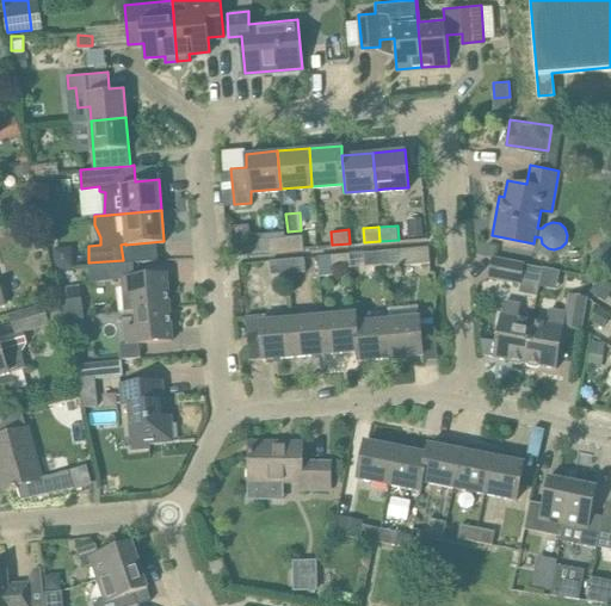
[(284,235),(285,249),(304,247),(303,234),(284,235)]
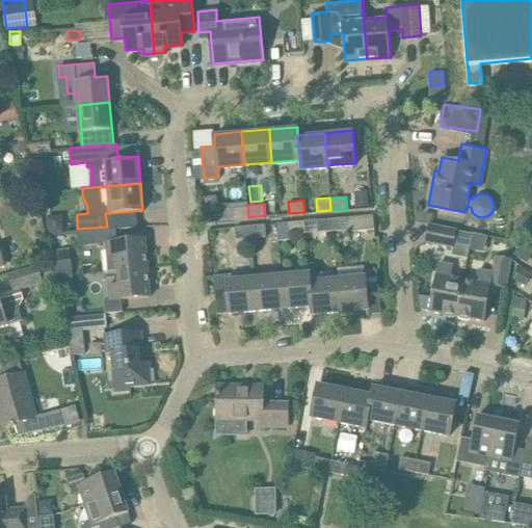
[(235,218),(248,217),(247,205),(234,206),(235,218)]
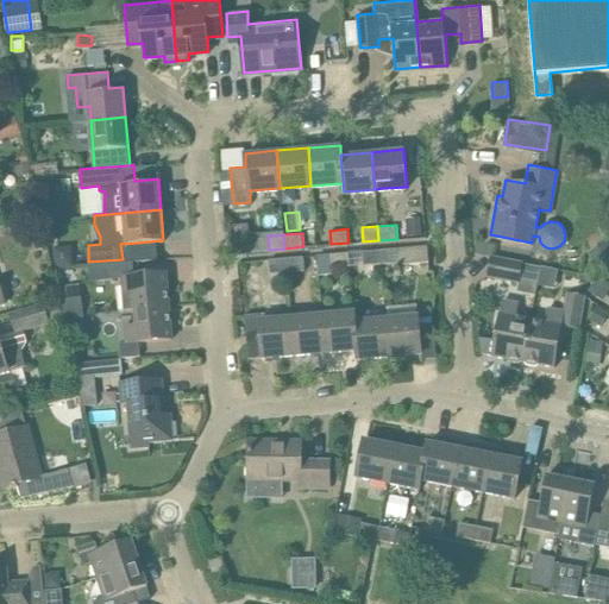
[(395,280),(394,266),(429,263),(427,244),(380,249),(381,262),(383,262),(384,281),(395,280)]
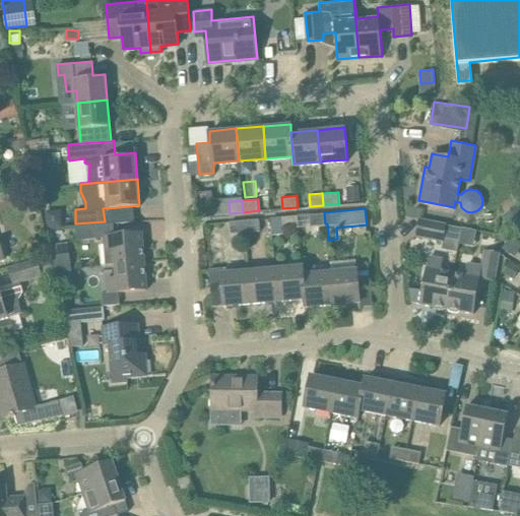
[(311,224),(325,223),(324,212),(310,213),(311,224)]
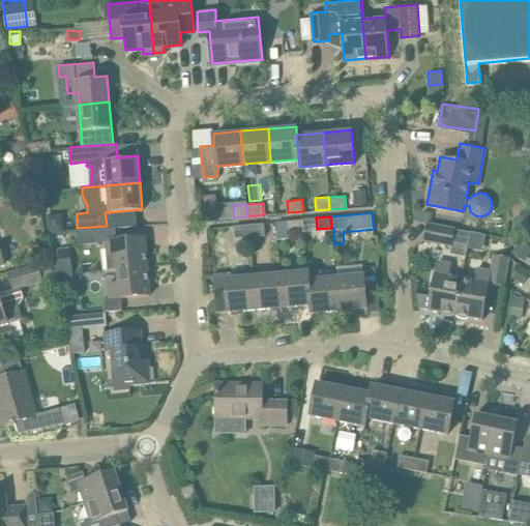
[(304,218),(276,221),(277,237),(290,236),(289,232),(305,230),(304,218)]
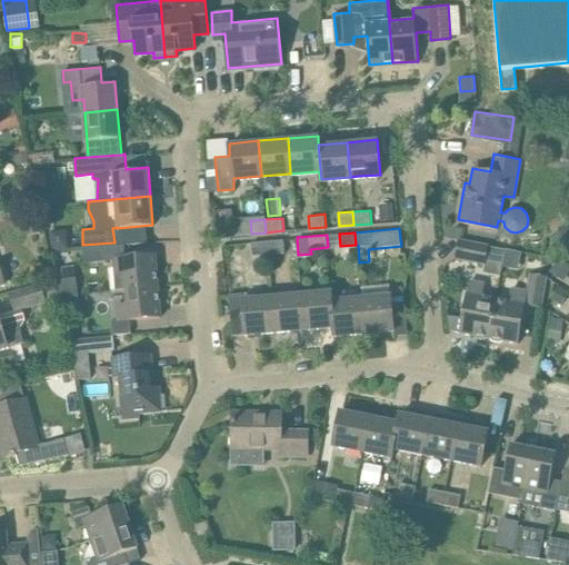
[(266,239),(268,261),(269,261),(269,253),(286,251),(285,238),(266,239)]
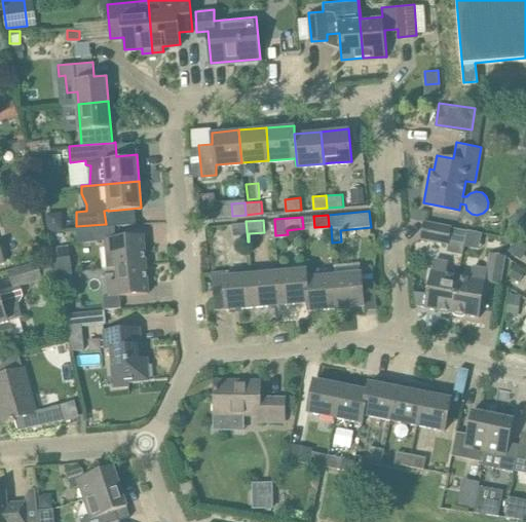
[(441,240),(444,224),(423,220),(420,236),(441,240)]
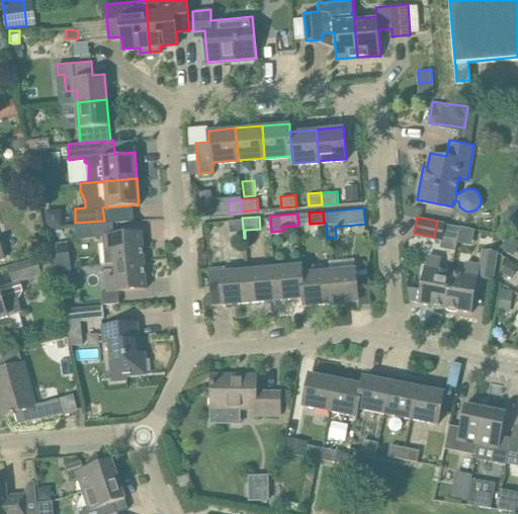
[(237,238),(244,238),(242,218),(229,219),(231,231),(236,231),(237,238)]
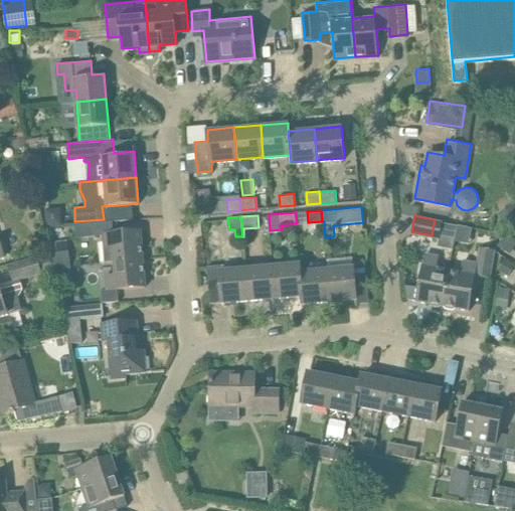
[(114,260),(143,257),(140,228),(121,230),(102,232),(103,246),(113,245),(114,260)]
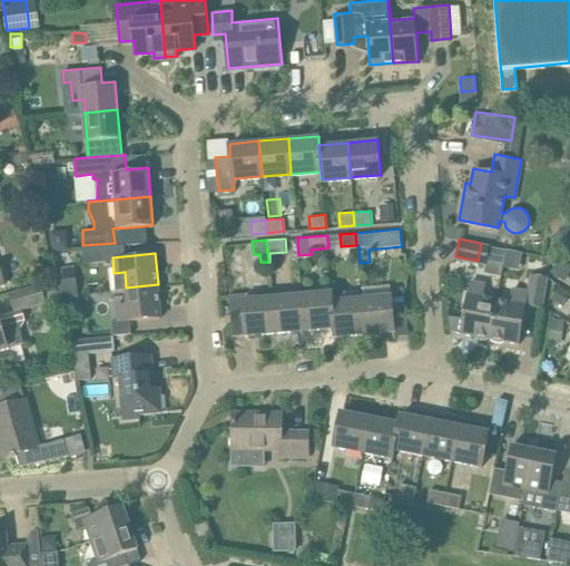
[(527,303),(542,306),(548,275),(531,272),(528,290),(512,286),(510,300),(497,298),(489,337),(497,338),(499,341),(504,342),(508,340),(519,342),(527,303)]
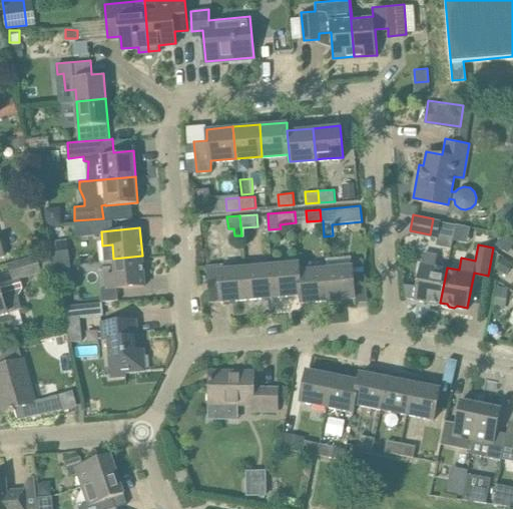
[(54,264),(70,263),(69,248),(51,250),(54,264)]
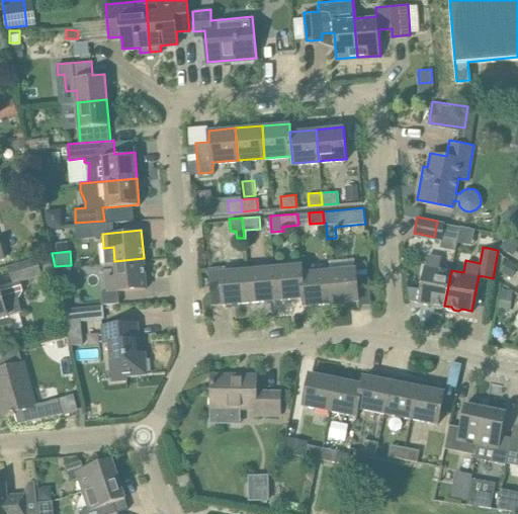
[(444,306),(451,270),(440,268),(442,256),(428,253),(425,266),(425,265),(418,301),(428,303),(430,305),(435,306),(437,304),(444,306)]
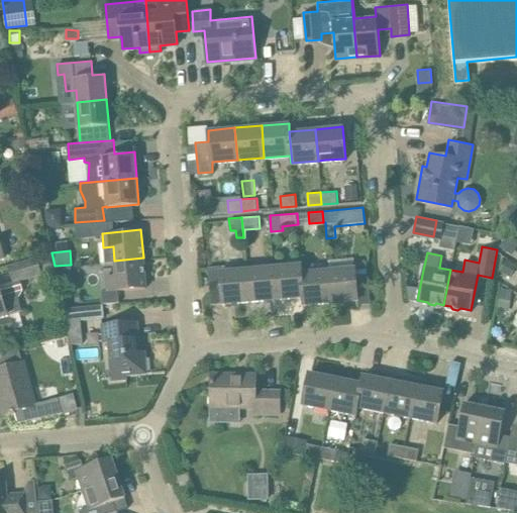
[(0,331),(13,328),(9,313),(22,309),(18,297),(23,289),(20,280),(22,279),(41,273),(37,257),(9,264),(13,280),(0,283),(0,331)]
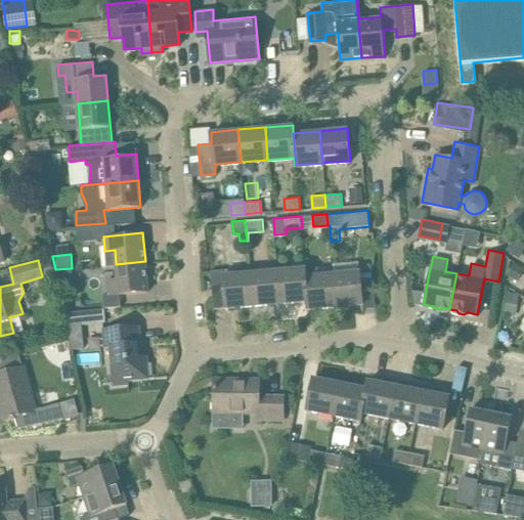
[(108,293),(127,292),(147,290),(145,261),(116,264),(118,278),(107,279),(108,293)]
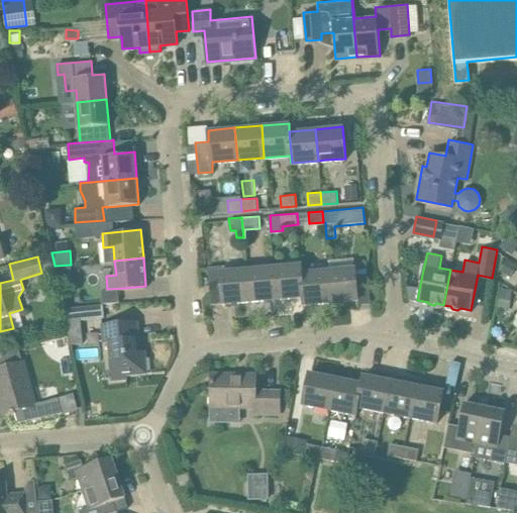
[(275,298),(303,295),(300,258),(289,259),(289,265),(273,266),(275,298)]
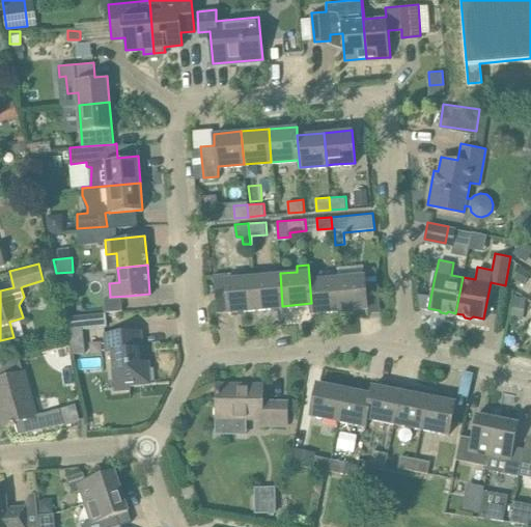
[(310,279),(309,271),(308,265),(311,303),(311,311),(339,309),(336,277),(310,279)]
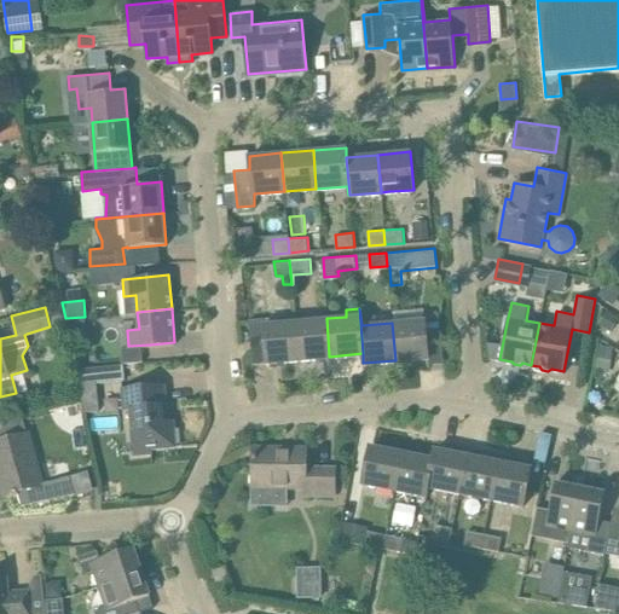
[(427,336),(441,335),(439,311),(423,312),(424,319),(392,323),(395,360),(428,358),(427,336)]
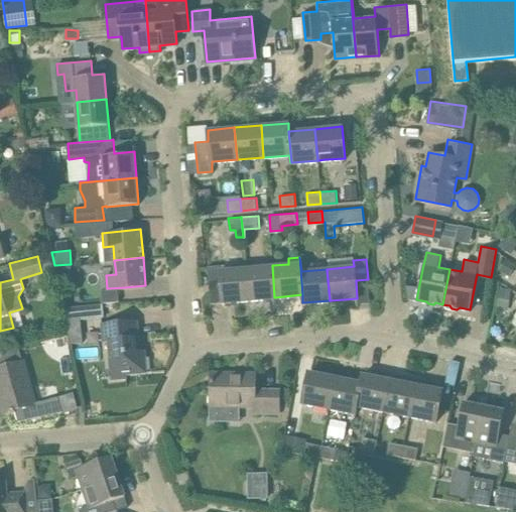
[(245,267),(233,268),(232,263),(208,265),(210,291),(221,290),(222,301),(248,299),(245,267)]
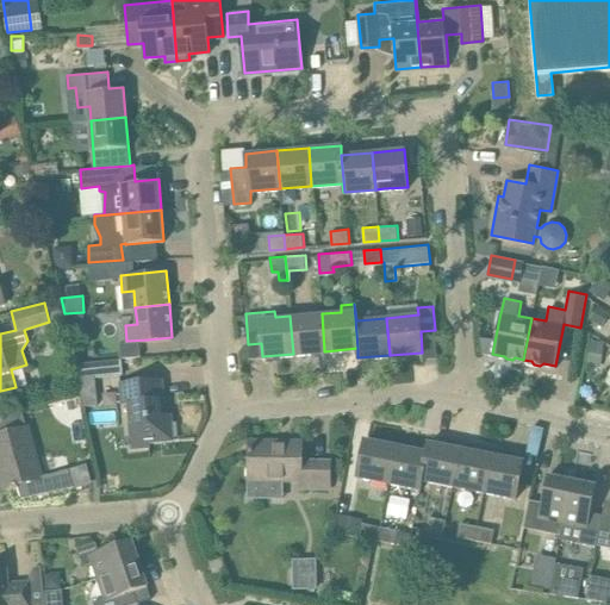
[(83,312),(64,313),(68,334),(86,332),(83,312)]
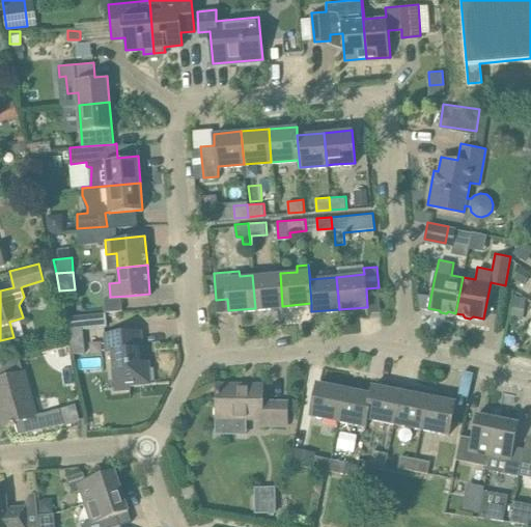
[(255,308),(282,306),(280,273),(252,275),(255,308)]
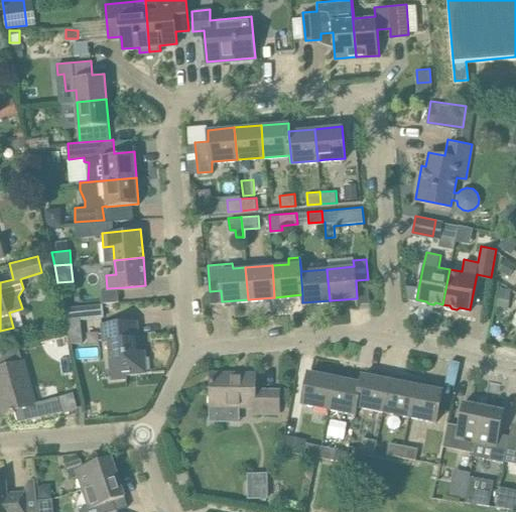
[(502,285),(498,304),(510,307),(514,287),(502,285)]
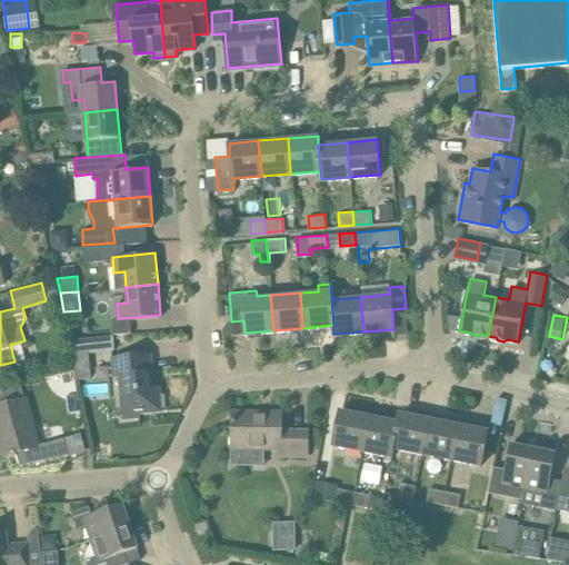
[(112,335),(72,338),(73,353),(113,348),(112,335)]
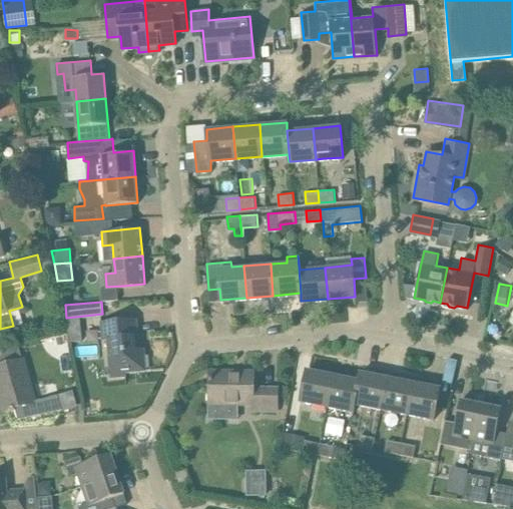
[(117,316),(135,316),(135,305),(117,304),(117,316)]
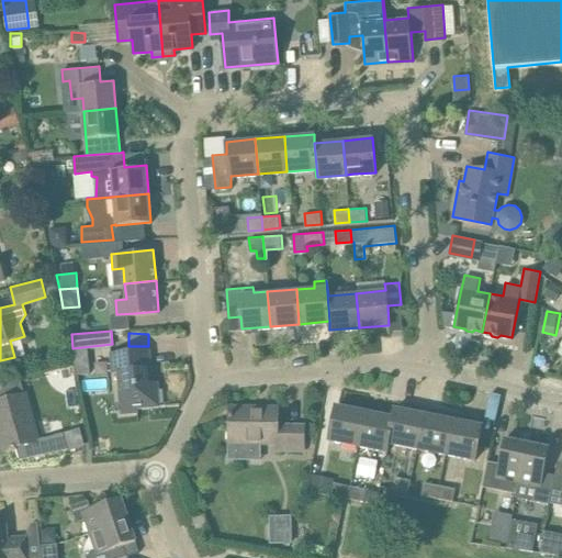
[(117,371),(119,390),(121,412),(138,410),(138,406),(160,404),(158,380),(153,380),(149,347),(110,350),(112,371),(117,371)]
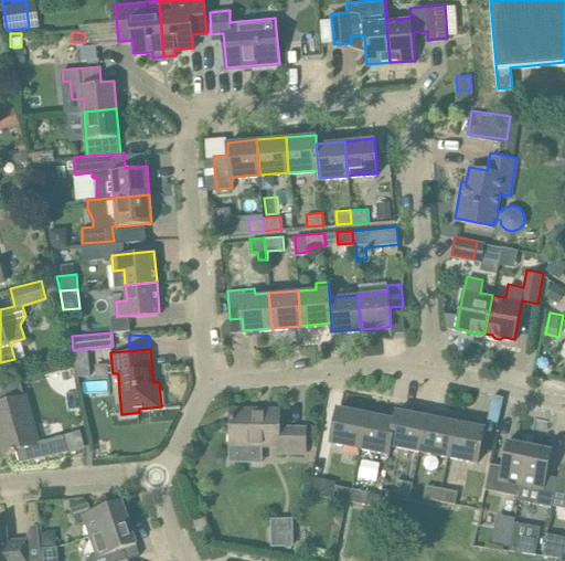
[(6,383),(0,384),(0,401),(10,399),(6,383)]
